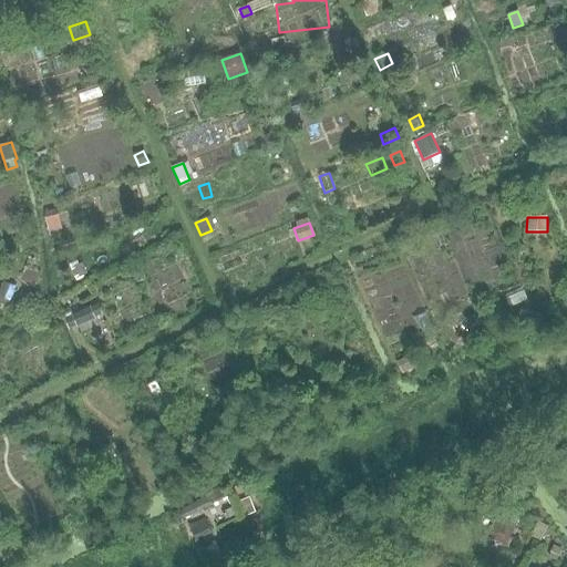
[(3,281),(0,288),(0,298),(9,302),(16,287),(3,281)]
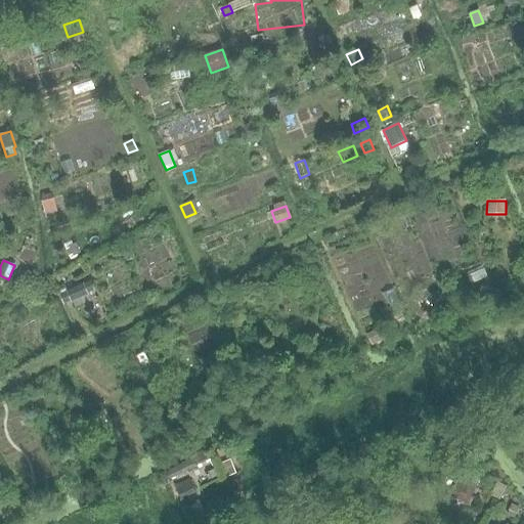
[(472,284),(487,276),(483,267),(468,274),(472,284)]
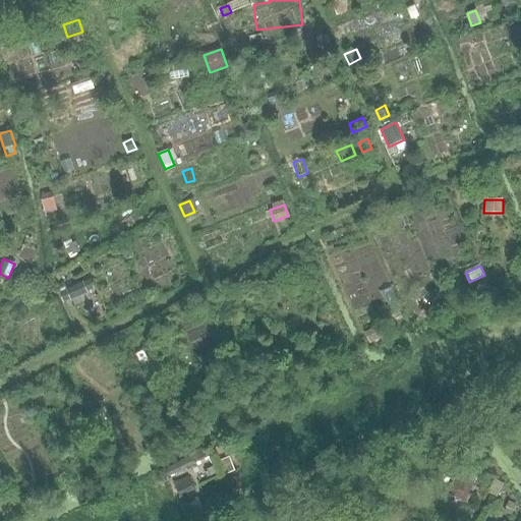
[(279,282),(283,293),(294,289),(289,278),(279,282)]
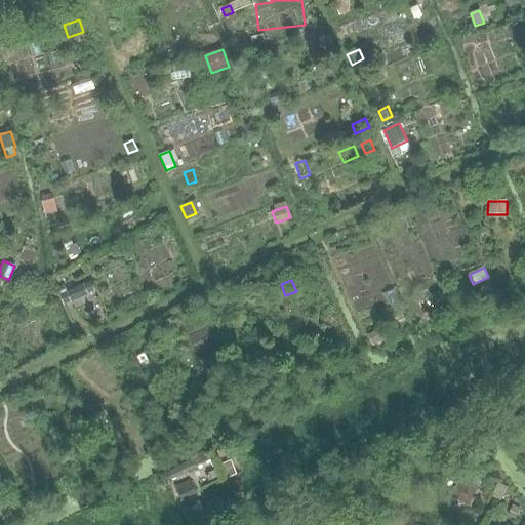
[(59,295),(64,305),(94,291),(89,282),(59,295)]
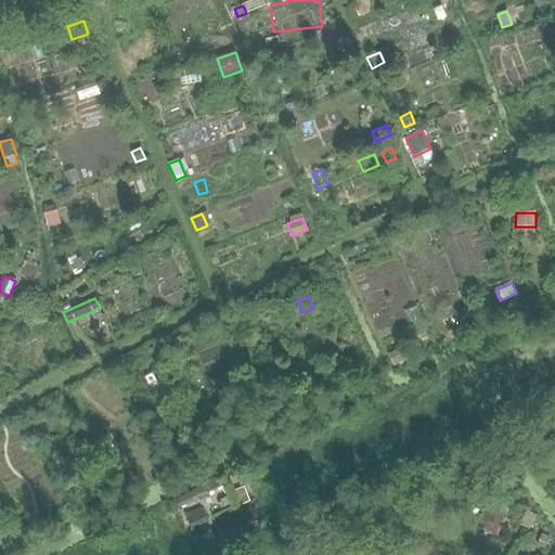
[(507,306),(512,318),(525,312),(519,300),(507,306)]
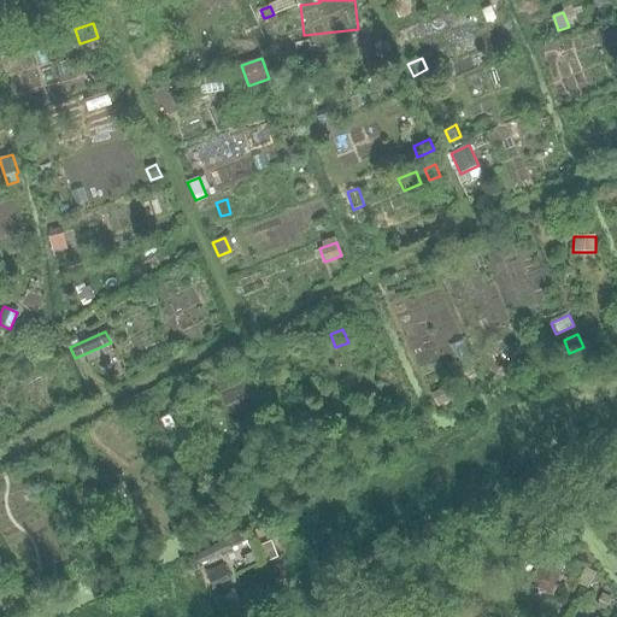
[(512,362),(517,374),(529,368),(524,356),(512,362)]
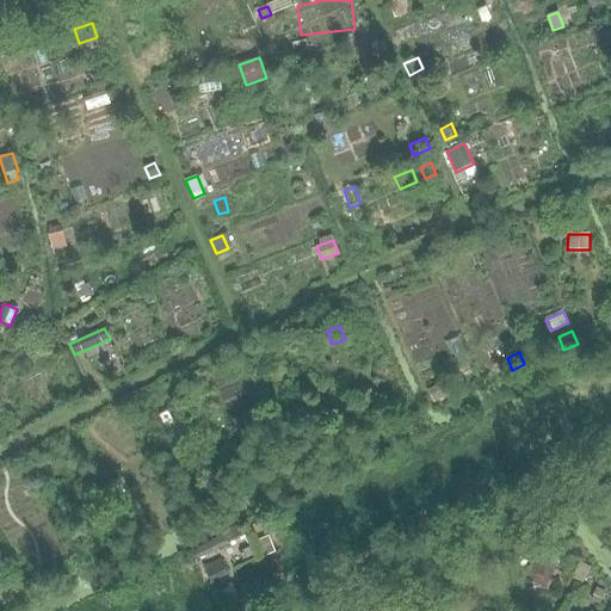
[(445,397),(439,386),(429,390),(434,402),(445,397)]
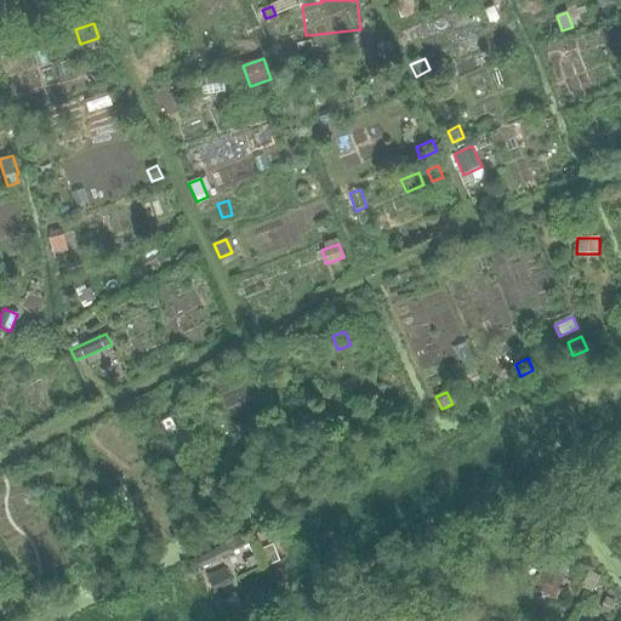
[(180,436),(171,419),(163,423),(171,439),(180,436)]
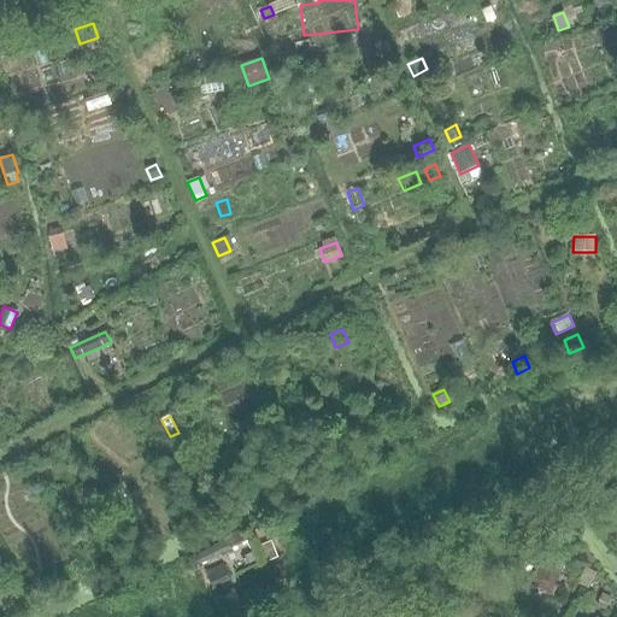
[(106,526),(112,536),(122,533),(116,521),(106,526)]
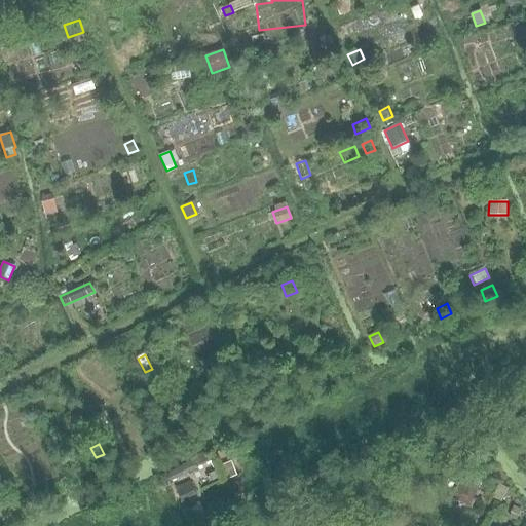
[(217,452),(221,460),(228,456),(225,449),(217,452)]
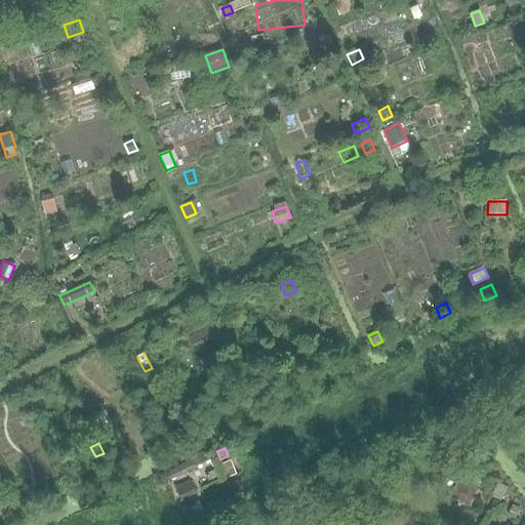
[(166,473),(170,481),(197,468),(193,459),(166,473)]
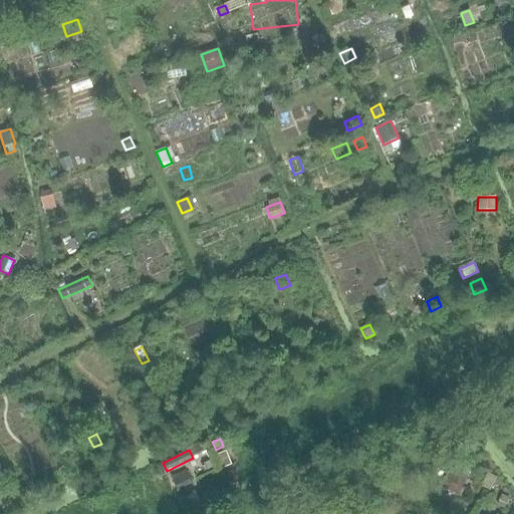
[(232,465),(226,450),(216,455),(222,469),(232,465)]
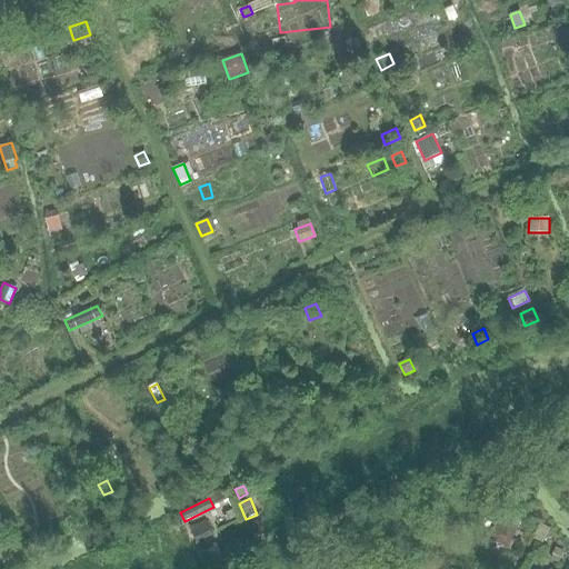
[(103,505),(107,512),(117,509),(112,500),(103,505)]
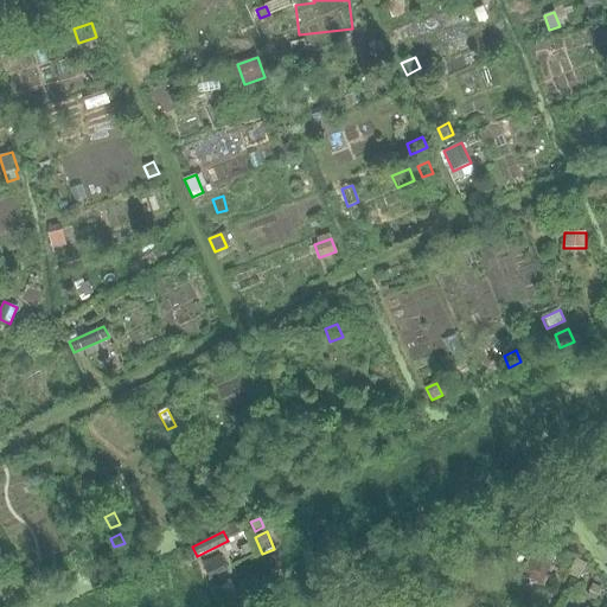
[(557,553),(538,543),(522,575),(543,586),(554,563),(553,563),(557,553)]
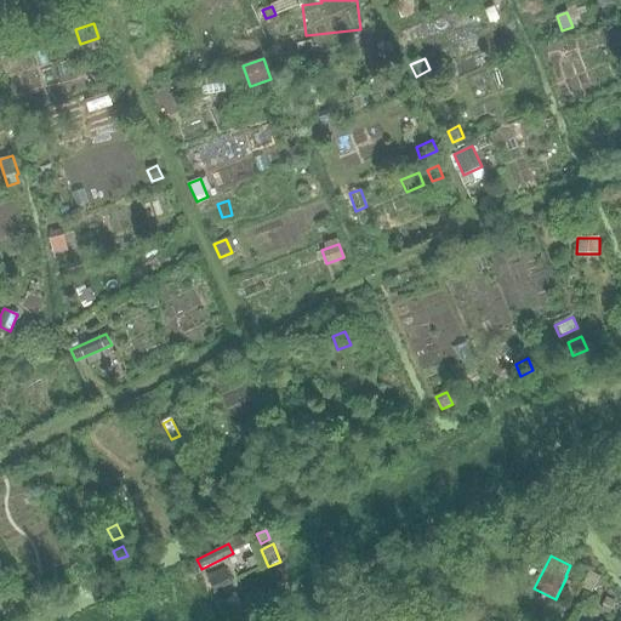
[(208,576),(215,592),(233,584),(224,568),(208,576)]
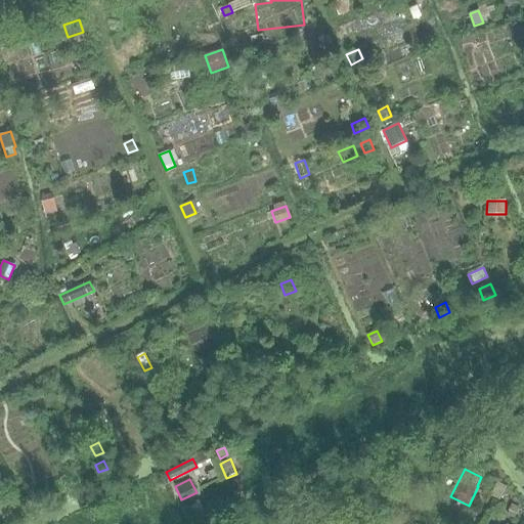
[(35,505),(31,495),(24,498),(28,508),(35,505)]
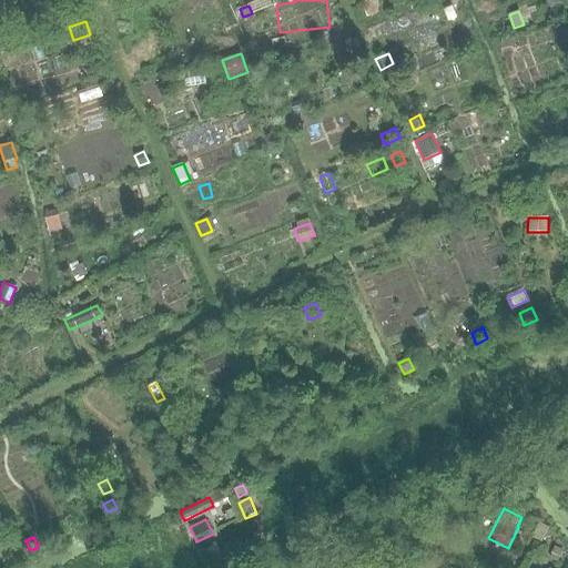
[(0,566),(10,548),(0,541),(0,566)]
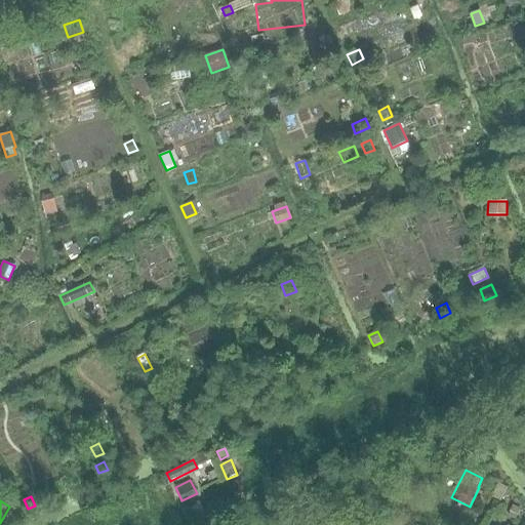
[(200,503),(191,508),(195,515),(204,510),(200,503)]
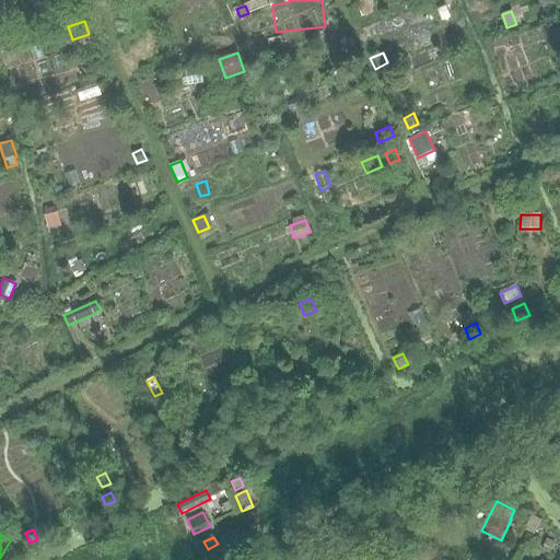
[(549,553),(555,541),(547,539),(543,551),(549,553)]
